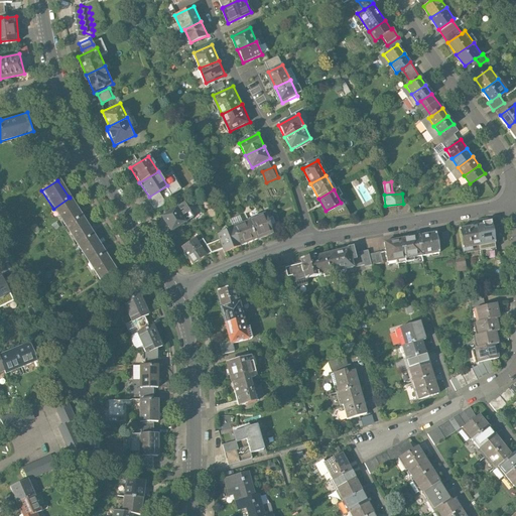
[(419,194),(407,202),(411,208),(423,200),(419,194)]
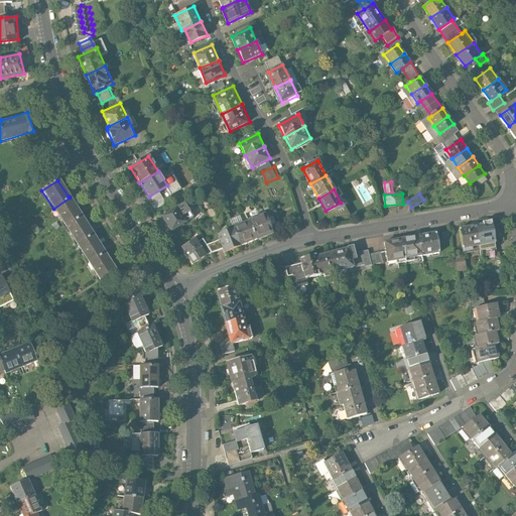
[(70,198),(53,209),(66,226),(82,216),(81,214),(70,198)]
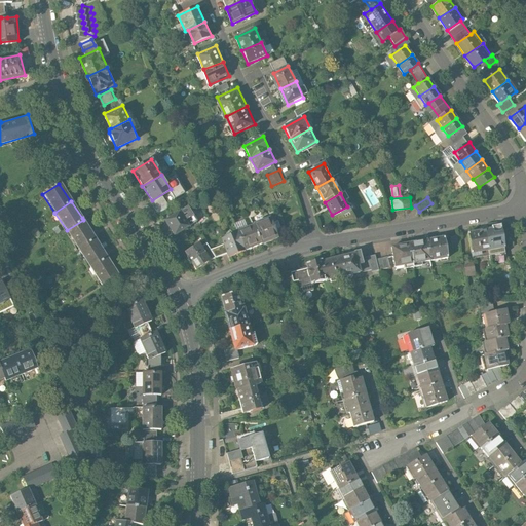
[(181,210),(163,219),(174,236),(191,227),(187,220),(194,216),(189,208),(182,212),(181,210)]
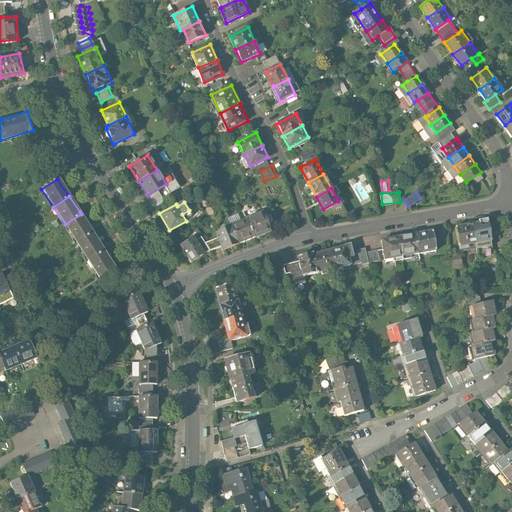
[(194,209),(187,214),(190,219),(197,214),(194,209)]
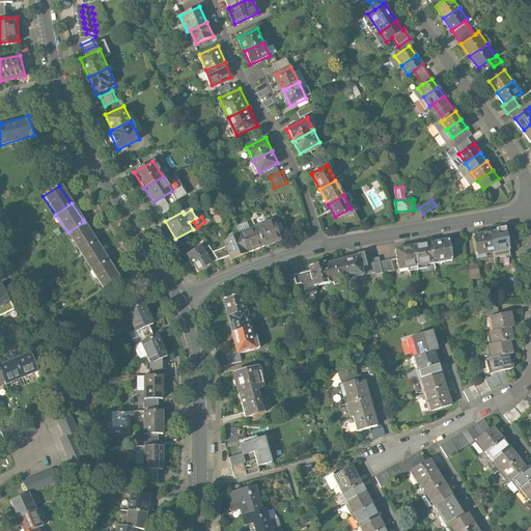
[(276,221),(258,227),(264,246),(282,240),(281,235),(277,223),(276,221)]
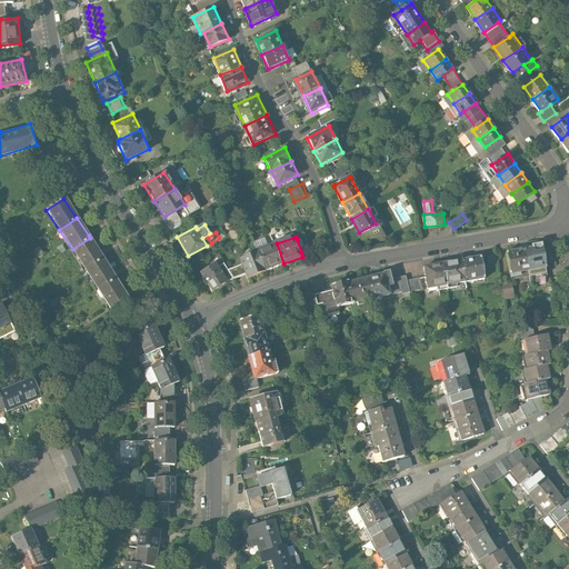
[(90,238),(72,249),(85,269),(102,258),(100,253),(90,238)]
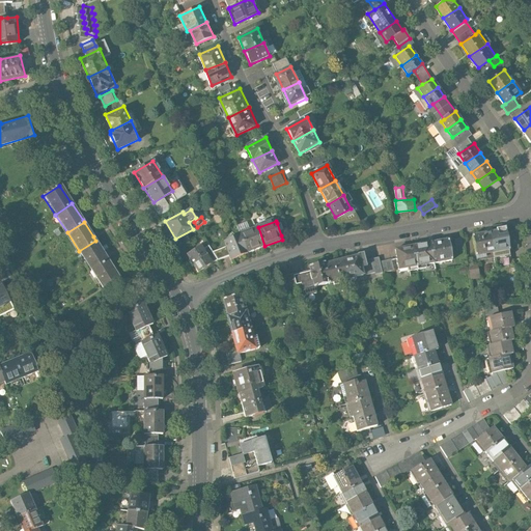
[(281,222),(277,223),(281,235),(285,233),(281,222)]
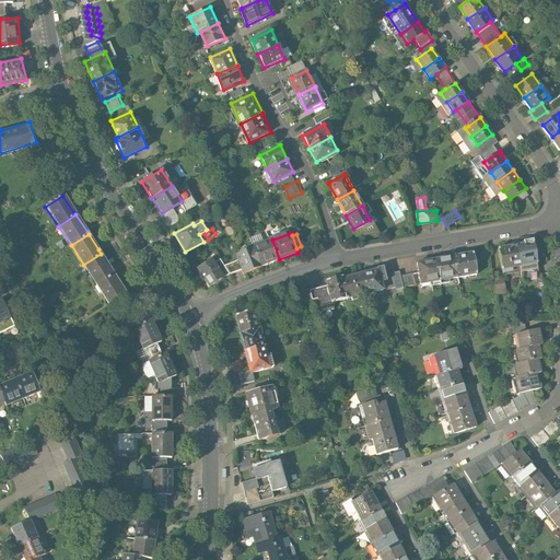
[(533,237),(515,241),(520,268),(537,266),(533,237)]
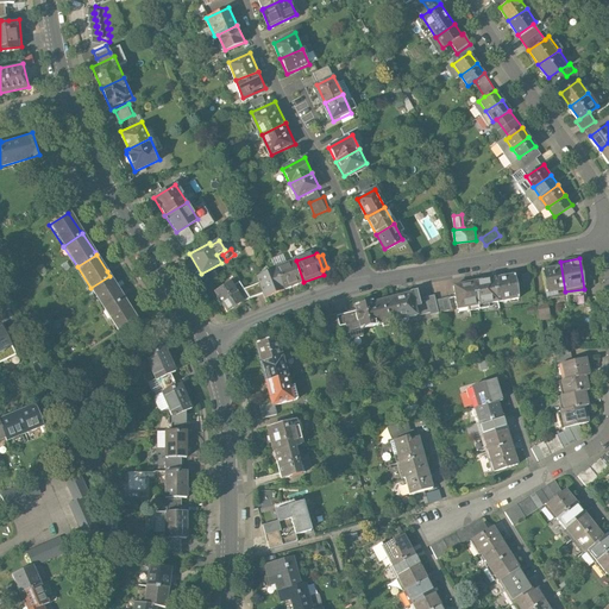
[(296,261),(276,268),(284,289),(303,282),(296,261)]
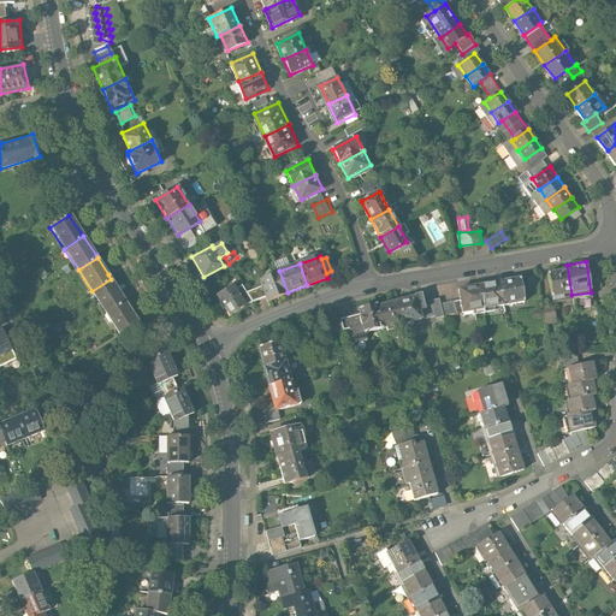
[(567,265),(548,267),(552,297),(572,295),(567,265)]
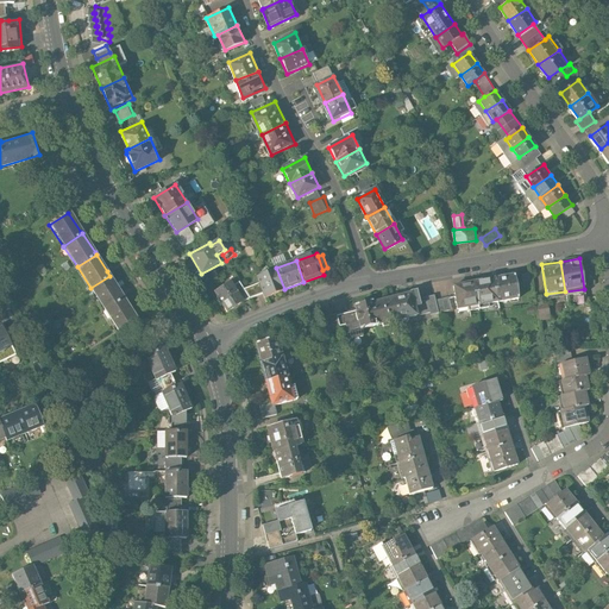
[(258,283),(242,289),(248,297),(262,293),(263,296),(284,289),(276,268),(256,276),(258,283)]
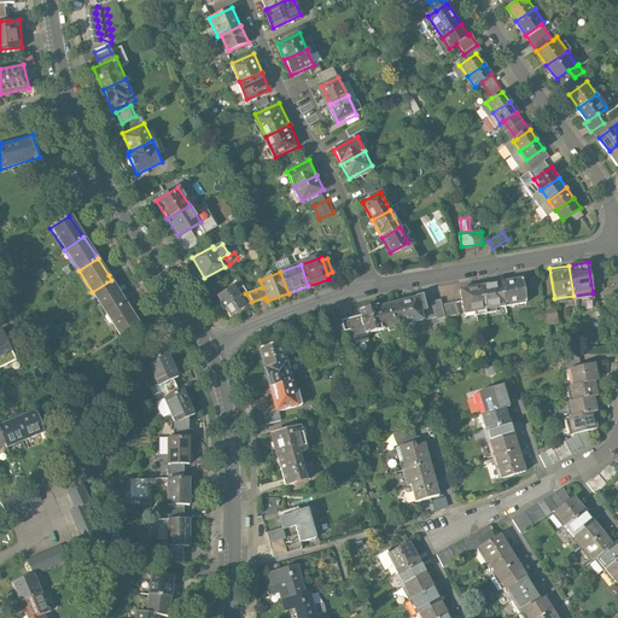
[(525,277),(503,280),(507,305),(529,302),(525,277)]
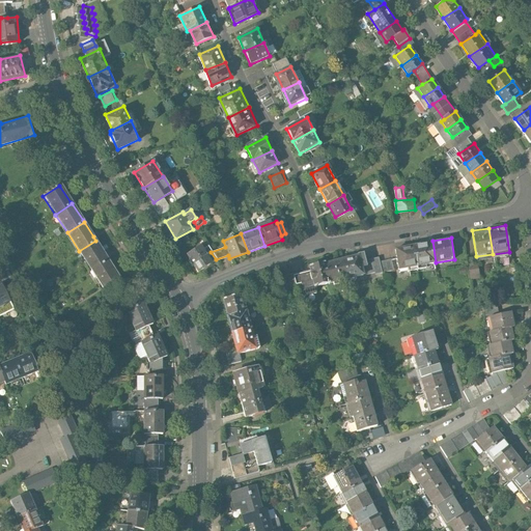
[(95,241),(79,251),(91,270),(108,258),(106,255),(95,241)]
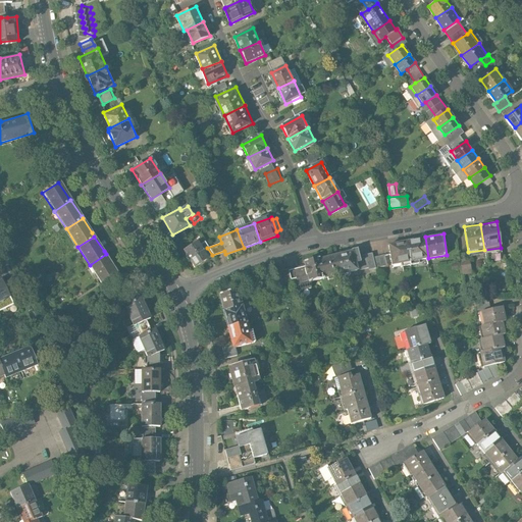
[(425,237),(407,240),(410,261),(428,258),(425,237)]
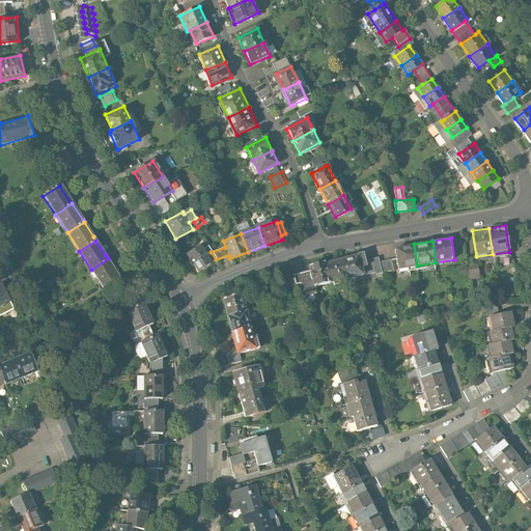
[(216,259),(211,252),(205,243),(187,253),(197,271),(216,259)]
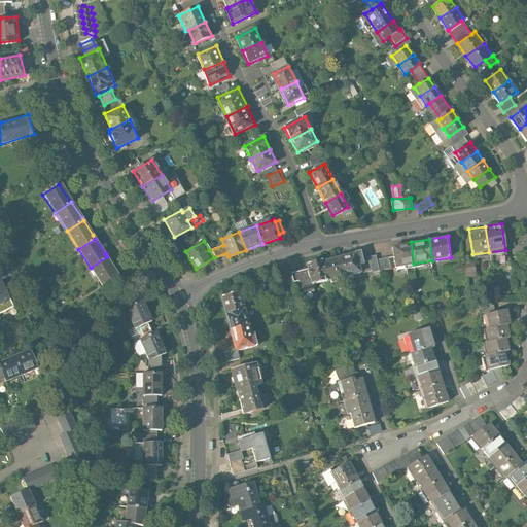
[(411,242),(392,245),(393,256),(395,267),(414,264),(411,242)]
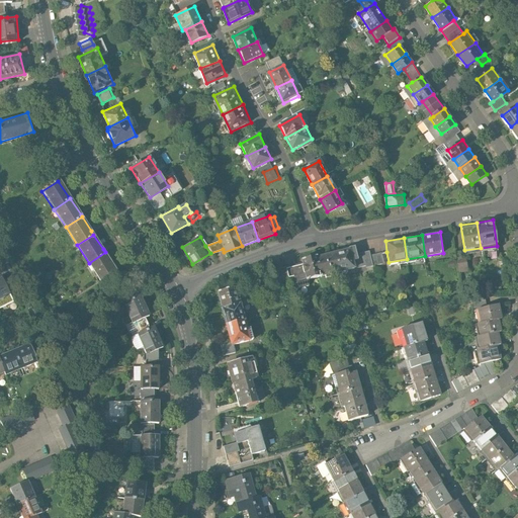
[(351,249),(335,253),(339,272),(355,269),(355,267),(352,255),(351,249)]
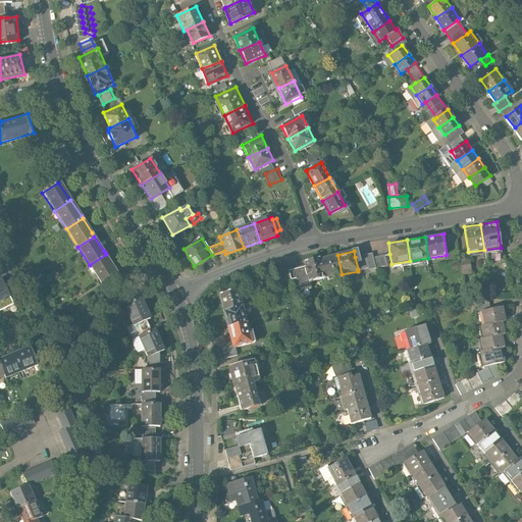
[(374,257),(373,253),(355,257),(358,269),(376,266),(374,257)]
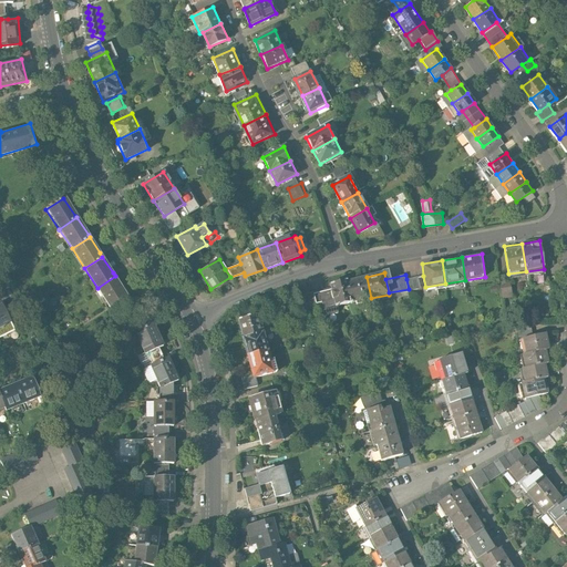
[(115,276),(98,288),(111,307),(127,296),(126,292),(115,276)]
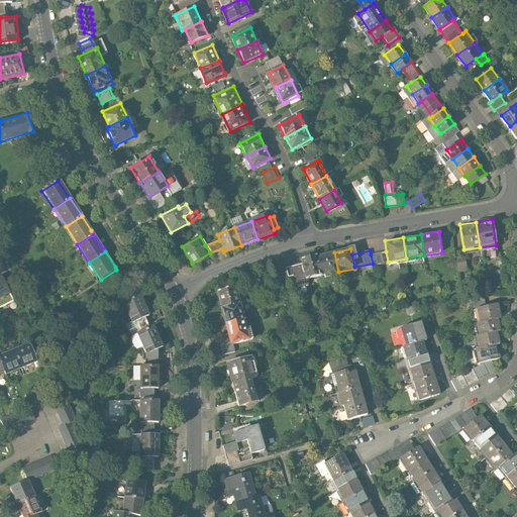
[(384,265),(381,251),(371,254),(373,264),(373,267),(384,265)]
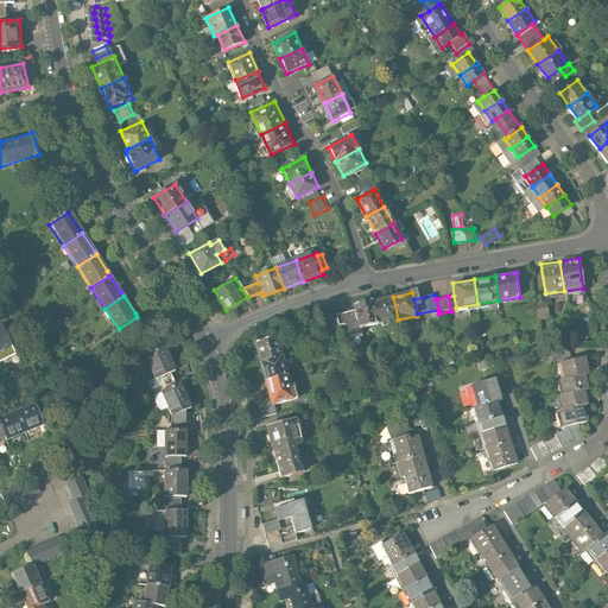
[(393,297),(374,301),(379,323),(398,320),(393,297)]
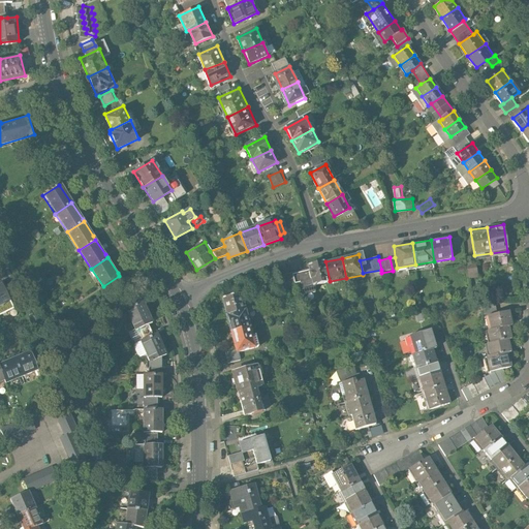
[(325,261),(308,265),(309,270),(305,271),(308,281),(311,280),(312,285),(330,281),(325,261)]
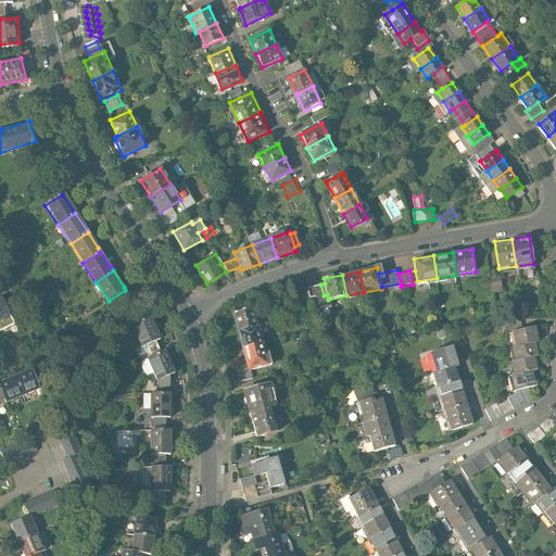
[(310,298),(324,295),(320,285),(307,287),(310,298)]
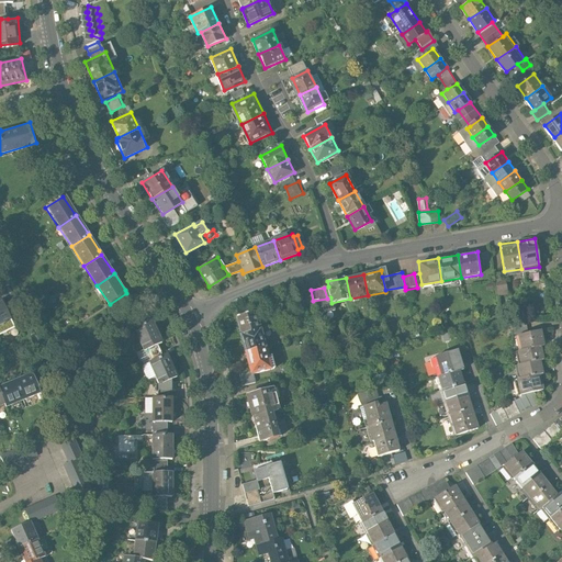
[(0,300),(0,333),(13,326),(0,300)]
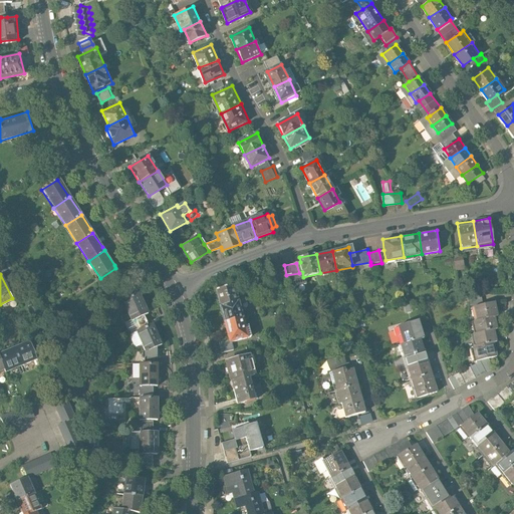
[(237,282),(218,288),(224,306),(243,300),(237,282)]
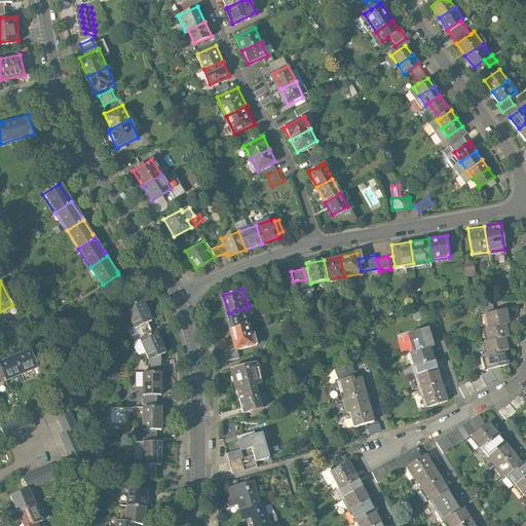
[(96,299),(105,316),(118,309),(108,292),(96,299)]
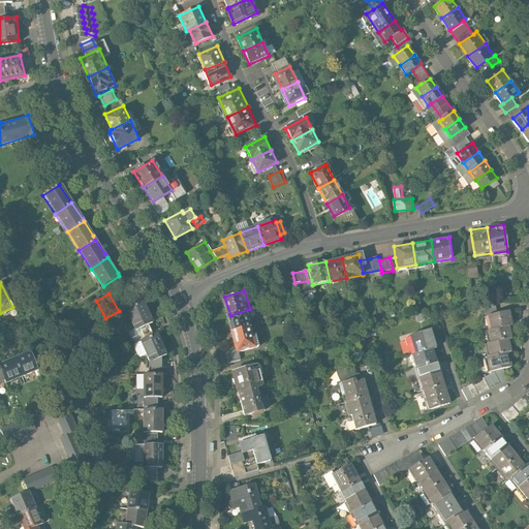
[(160,321),(152,299),(133,307),(143,329),(160,321)]
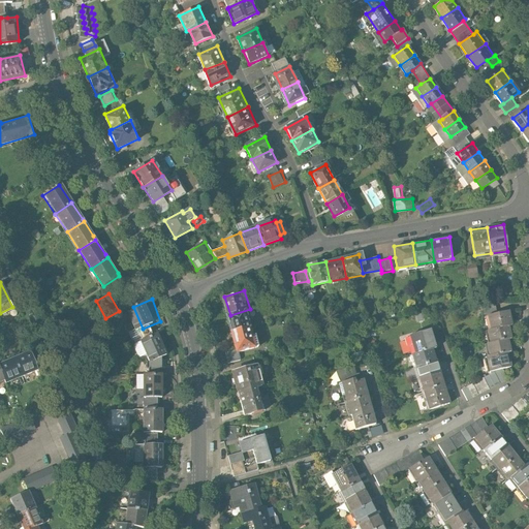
[(256,329),(250,309),(230,315),(237,334),(256,329)]
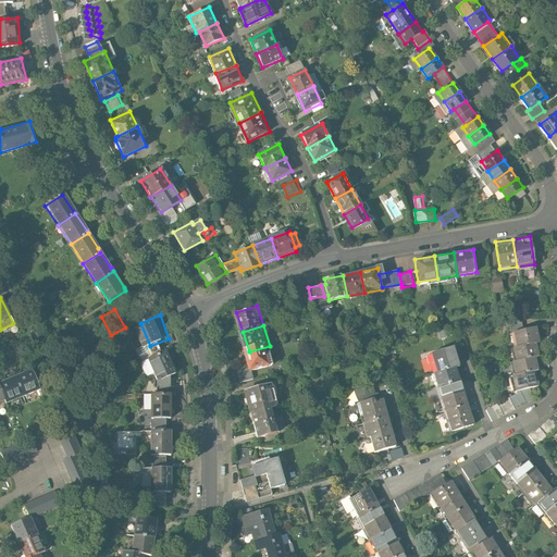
[(542,327),(520,332),(522,347),(542,344),(545,343),(542,327)]
